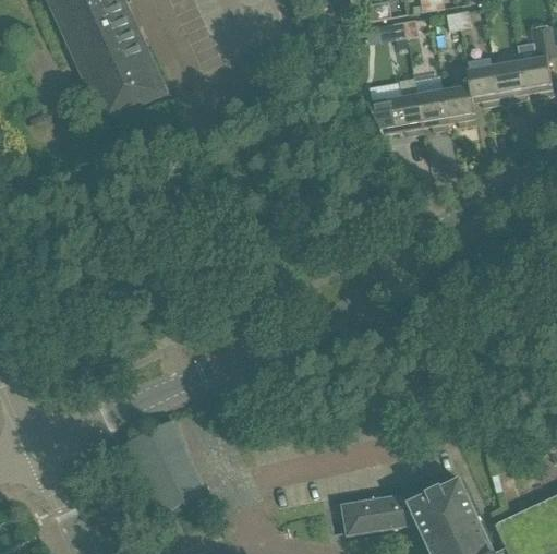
[(48,0),(105,120),(165,92),(122,0),(48,0)]
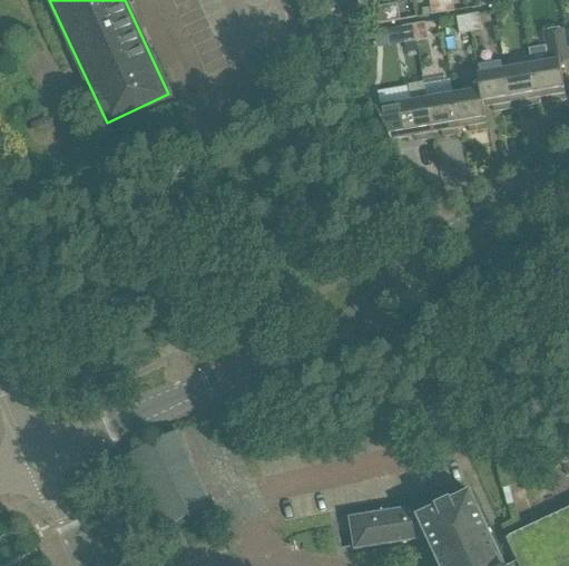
[(395,0),(385,2),(388,19),(399,17),(395,0)]
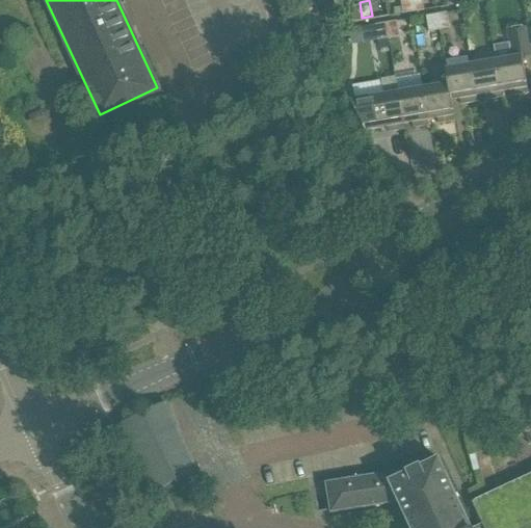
[(413,8),(410,0),(400,0),(401,4),(402,11),(413,9),(413,8)]
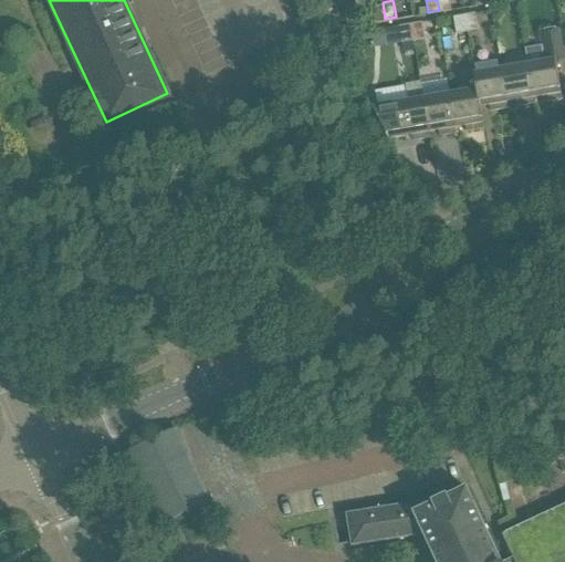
[(437,0),(439,9),(439,10),(450,8),(450,7),(449,0),(437,0)]
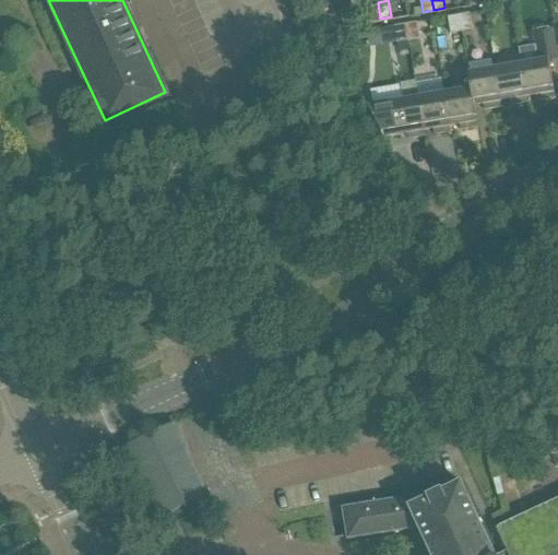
[(380,19),(378,2),(367,4),(369,20),(380,19)]
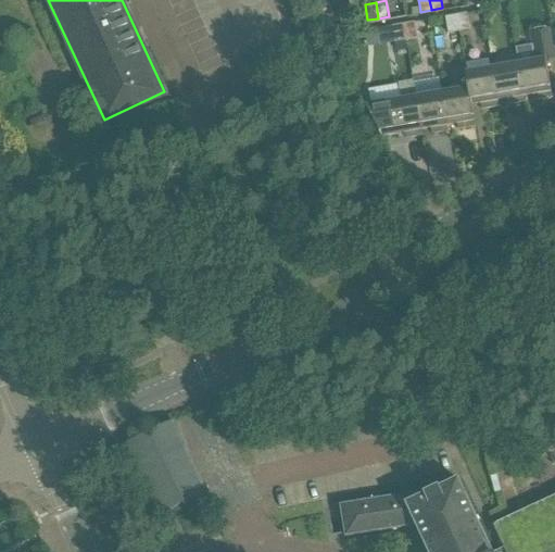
[(342,25),(353,23),(350,7),(339,9),(342,25)]
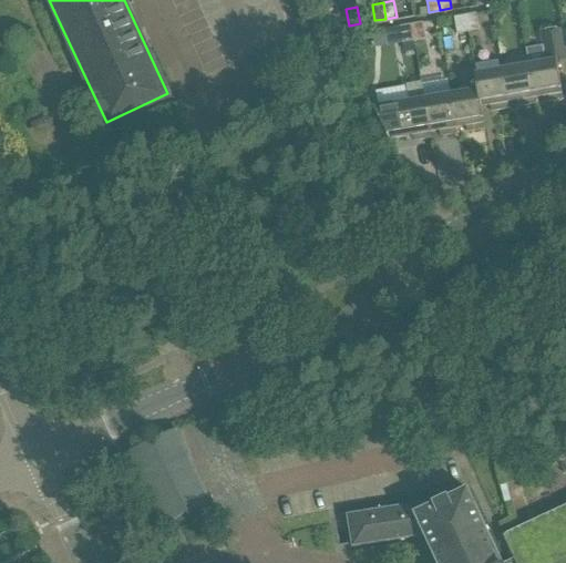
[(464,13),(467,30),(479,28),(475,11),(464,13)]
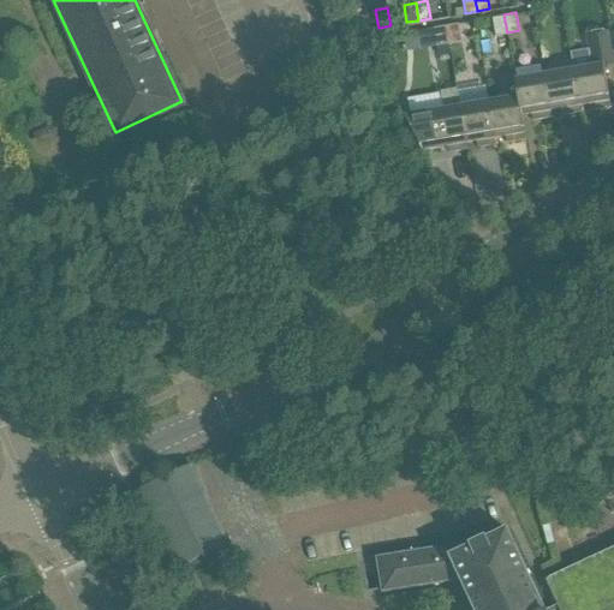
[(507,33),(504,15),(492,17),(495,34),(507,33)]
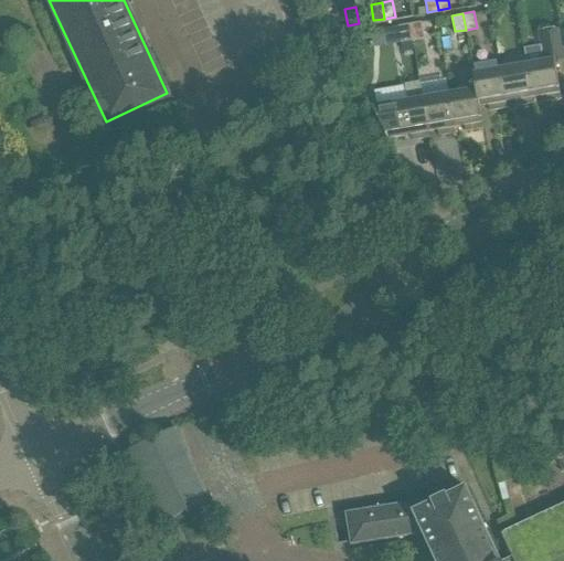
[(410,21),(410,23),(412,39),(423,36),(421,20),(410,21)]
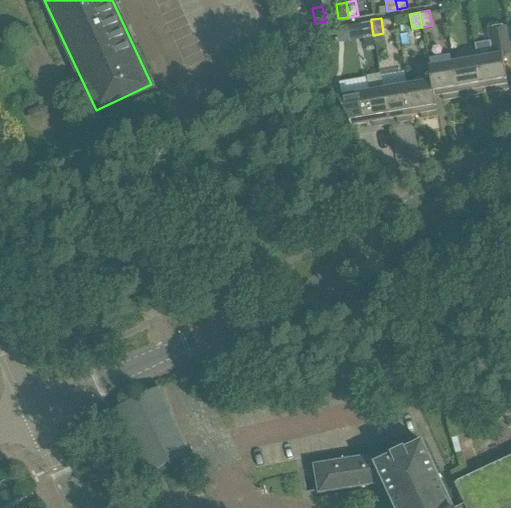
[(368,36),(373,35),(371,21),(371,19),(361,21),(363,36),(368,36)]
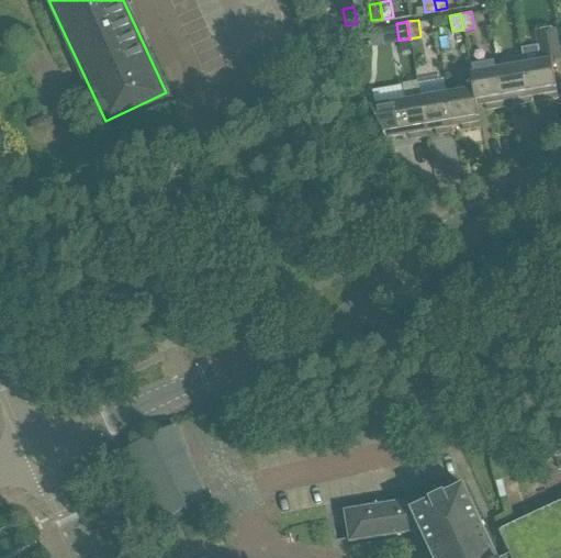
[(560,55),(560,40),(560,30),(559,26),(536,31),(540,58),(524,60),(529,95),(530,95),(539,92),(539,98),(558,95),(551,57),(560,55)]
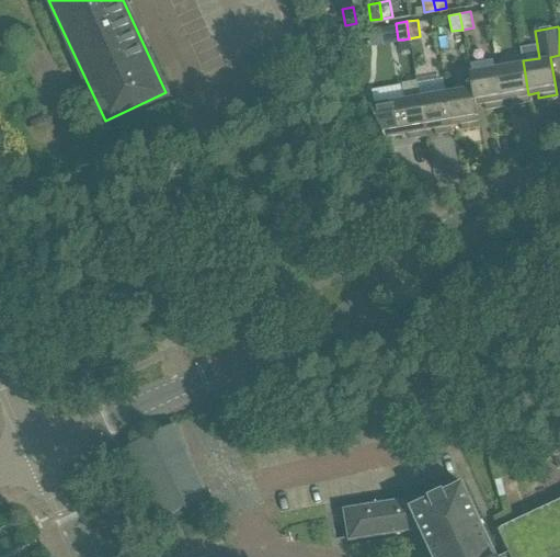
[(496,66),(502,99),(511,98),(512,102),(529,99),(529,94),(528,94),(523,60),(496,66)]
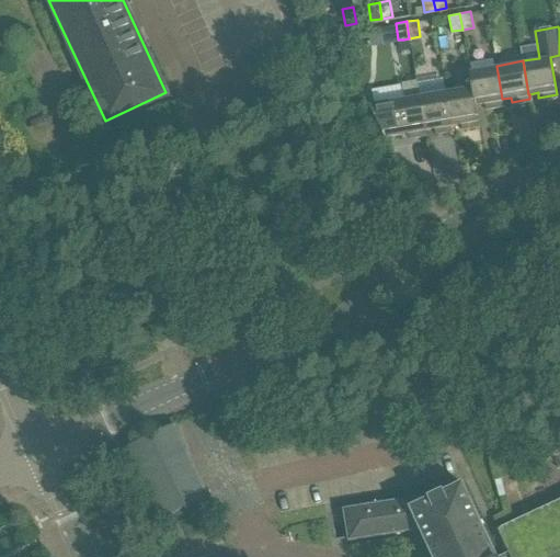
[(472,86),(476,103),(484,102),(486,106),(503,104),(502,99),(496,66),(469,70),(471,86),(472,86)]
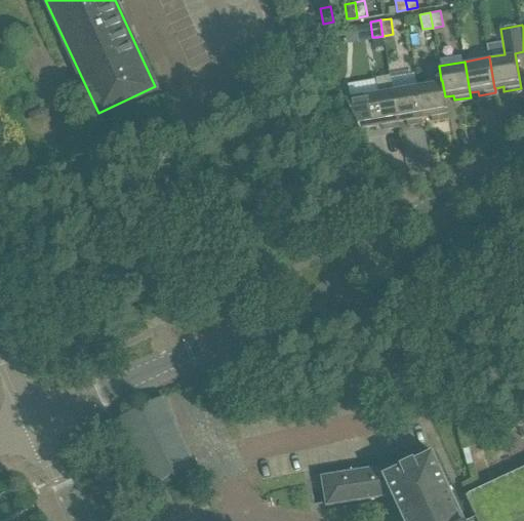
[(378,91),(346,96),(360,127),(361,126),(381,122),(383,127),(399,124),(398,120),(392,88),(390,73),(375,76),(378,91)]
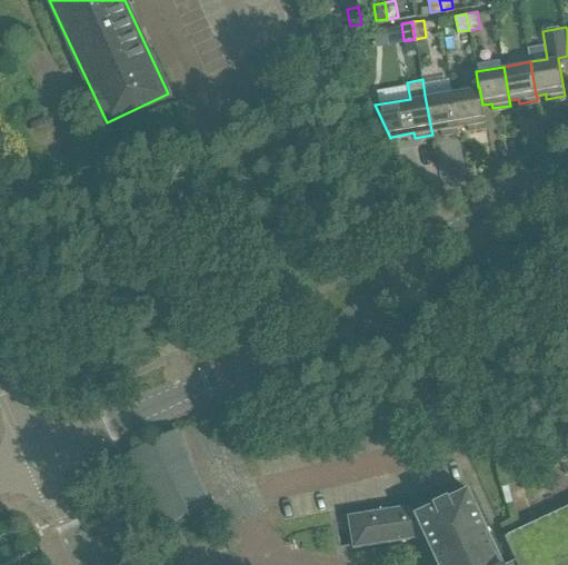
[(458,126),(458,125),(467,124),(468,129),(486,126),(482,105),(479,87),(478,87),(452,91),(458,126)]
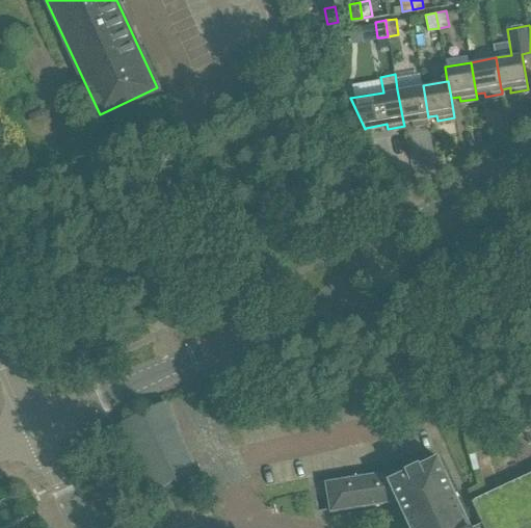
[(403,122),(412,120),(413,125),(429,122),(428,116),(428,117),(423,85),(397,89),(403,122)]
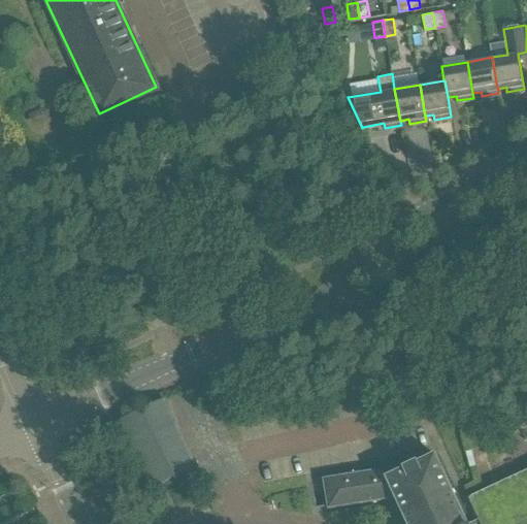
[(195,465),(164,398),(119,420),(150,486),(195,465)]
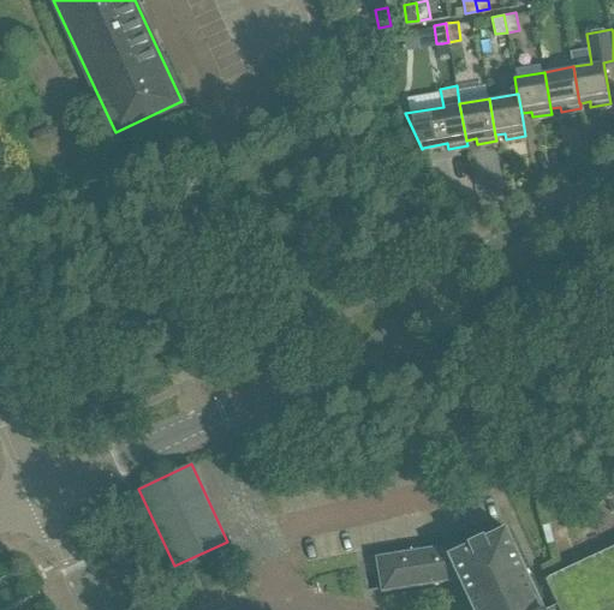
[(613,609),(613,549),(566,575),(550,584),(560,604),(547,609),(508,528),(459,551),(455,543),(376,556),(382,590),(460,578),(476,609),(613,609)]
